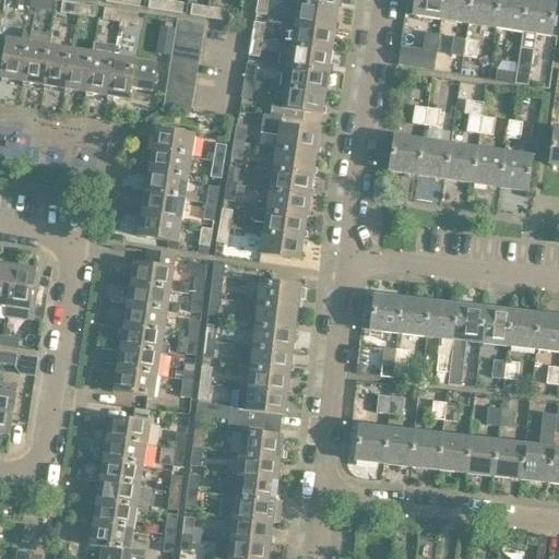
[(50,0),(35,0),(34,9),(51,11),(54,0),(50,0)]
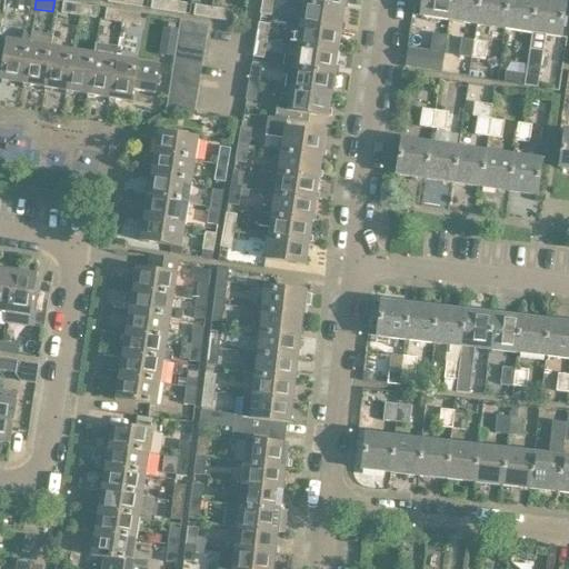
[(169,12),(170,1),(165,0),(151,0),(150,9),(169,12)]
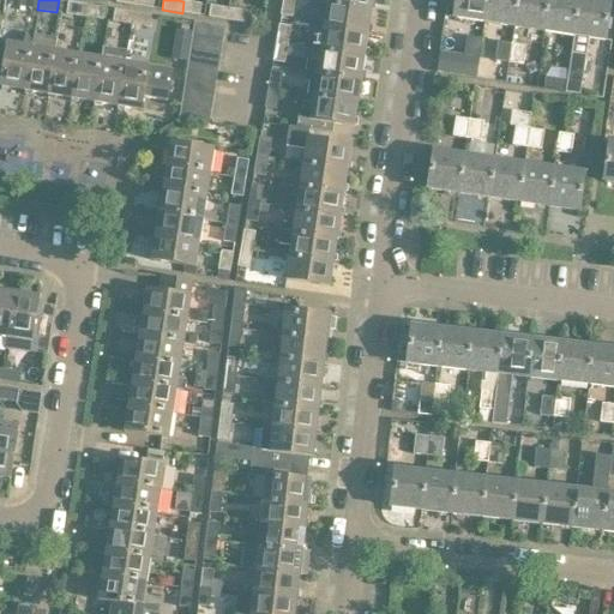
[(294,0),(282,0),(281,14),(292,17),(294,0)]
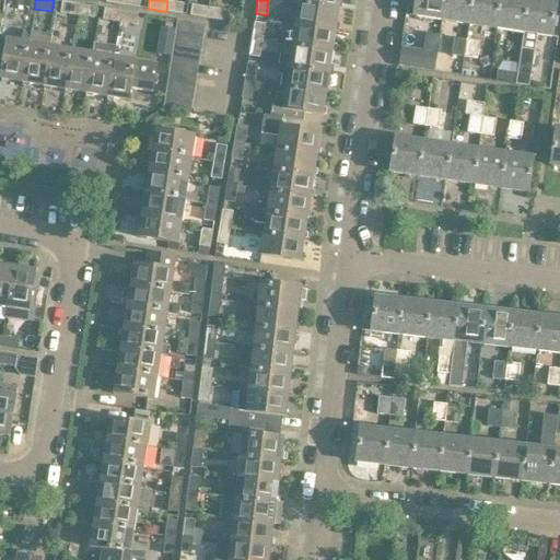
[(441,21),(444,0),(415,0),(413,16),(441,21)]
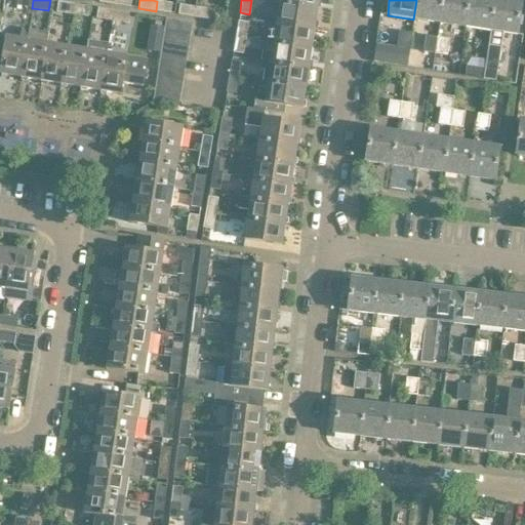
[(439,24),(442,0),(416,0),(413,19),(439,24)]
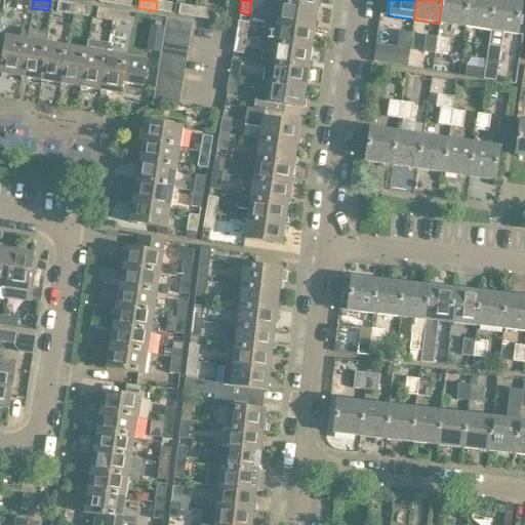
[(465,27),(469,0),(442,0),(439,24),(465,27)]
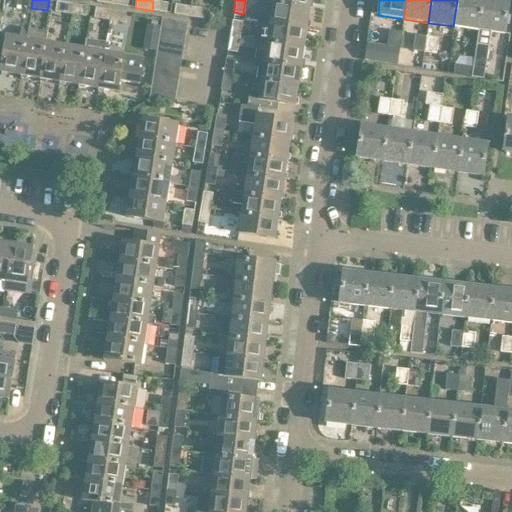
[(482,0),(478,30),(476,44),(472,67),(454,64),(453,74),(483,79),(490,32),(504,34),(509,2),(508,2),(508,0),(482,0)]
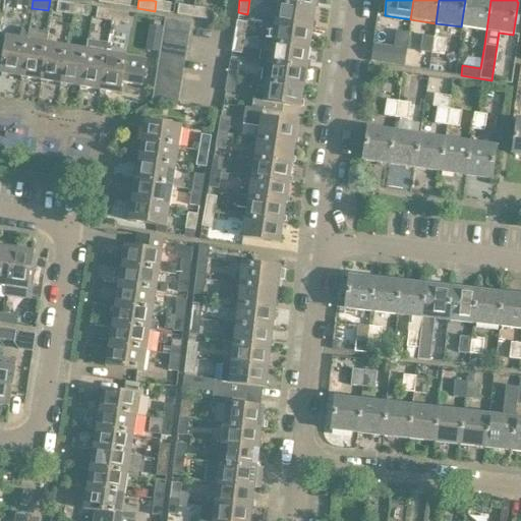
[(486,31),(490,0),(465,0),(461,26),(486,31)]
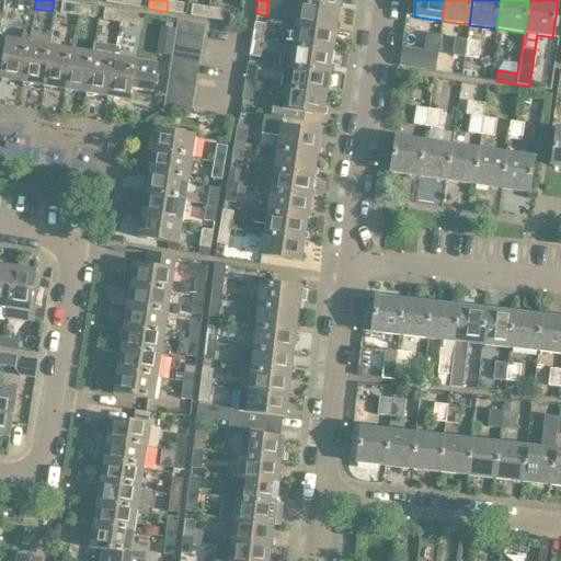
[(77,15),(79,4),(61,1),(60,13),(77,15)]
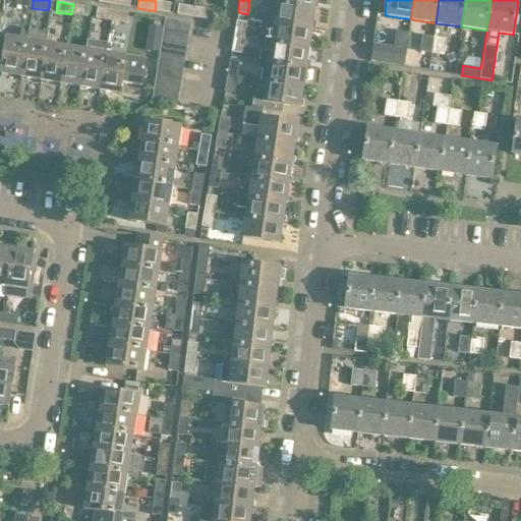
[(156,1),(155,11),(169,13),(171,3),(156,1)]
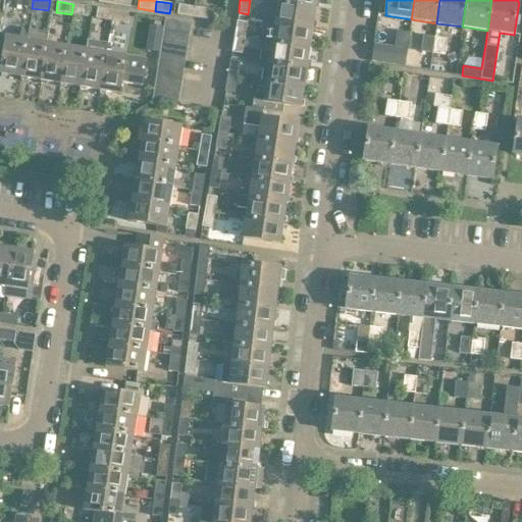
[(277,2),(275,21),(274,23),(313,29),(316,8),(277,2)]
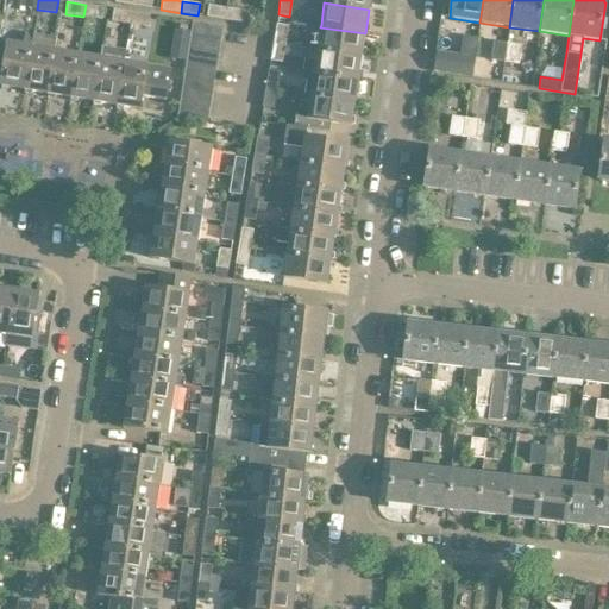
[(86,5),(83,17),(102,19),(104,7),(86,5)]
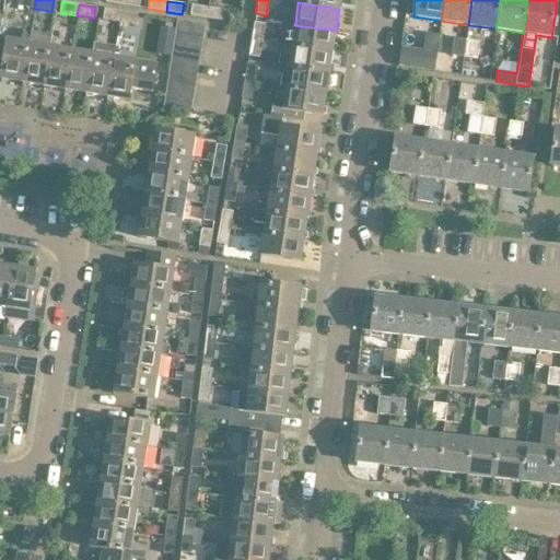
[(210,19),(211,8),(191,4),(190,15),(210,19)]
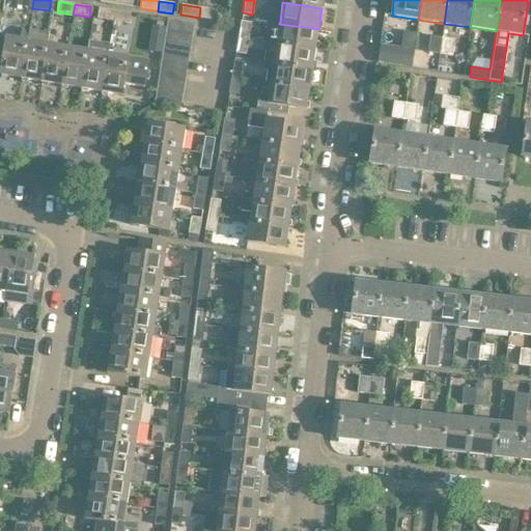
[(114,21),(115,10),(99,7),(96,19),(114,21)]
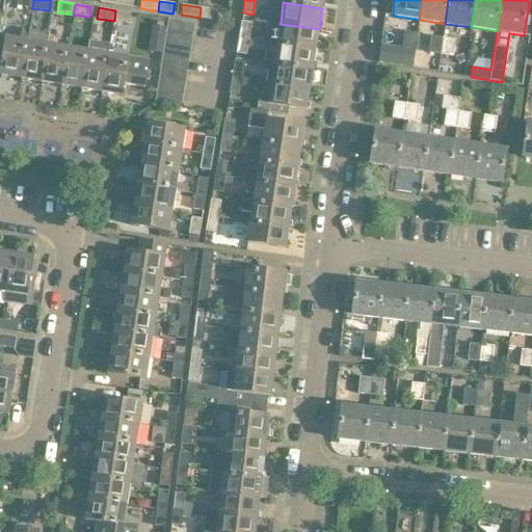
[(201,7),(200,18),(212,20),(214,9),(201,7)]
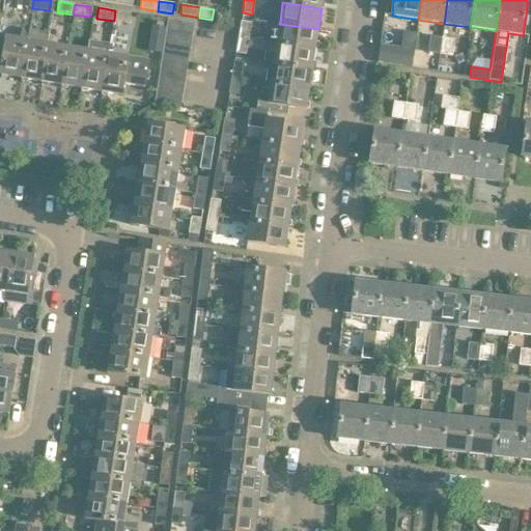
[(115,10),(114,21),(130,24),(131,12),(115,10)]
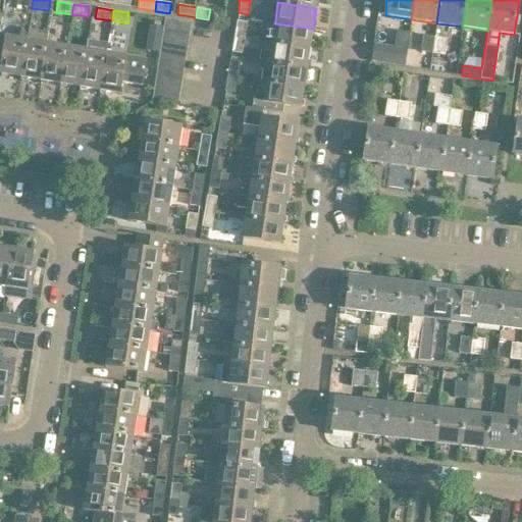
[(192,22),(165,18),(163,31),(190,36),(192,22)]
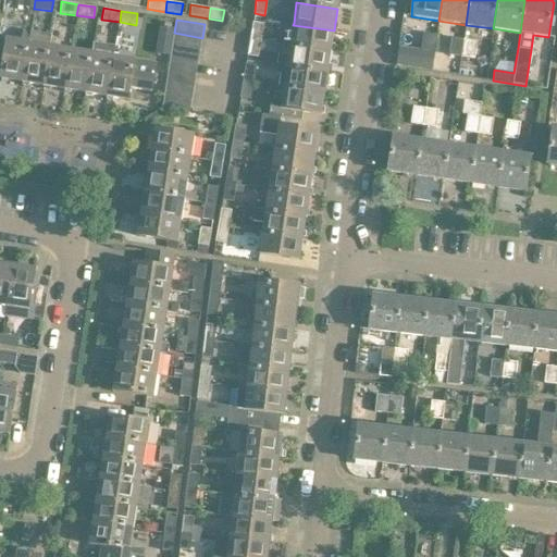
[(250,39),(260,40),(263,24),(252,22),(250,39)]
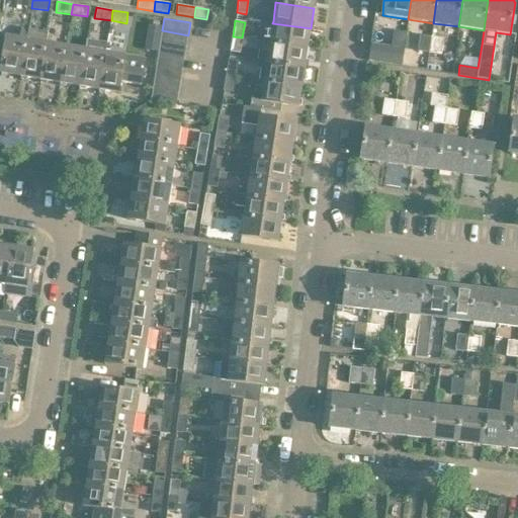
[(272,23),(273,21),(260,20),(259,29),(271,31),(270,40),(270,42),(308,48),(311,28),(272,23)]
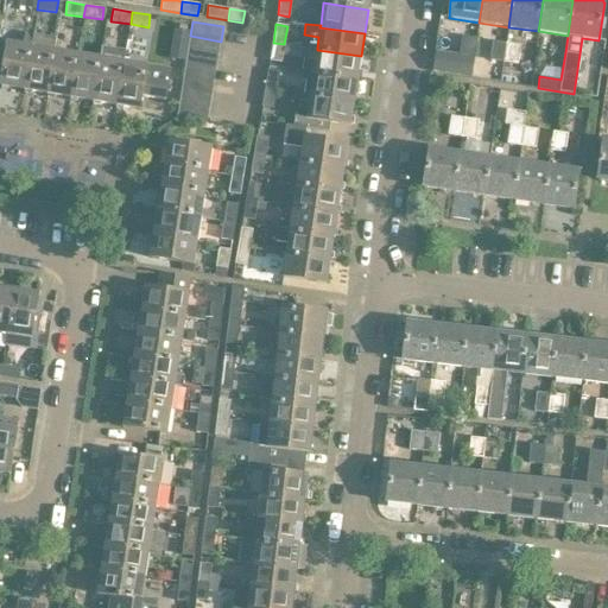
[(8,43),(1,87),(25,90),(32,46),(33,33),(24,32),(23,44),(8,43)]
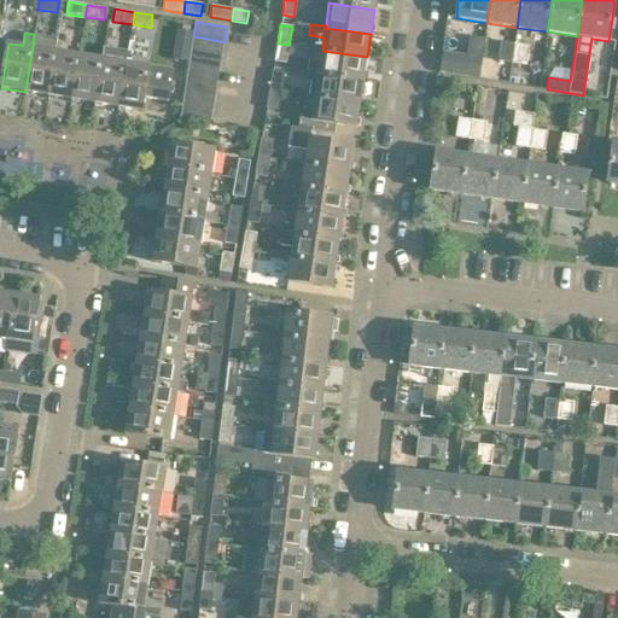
[(192,51),(222,56),(225,42),(193,36),(192,51)]
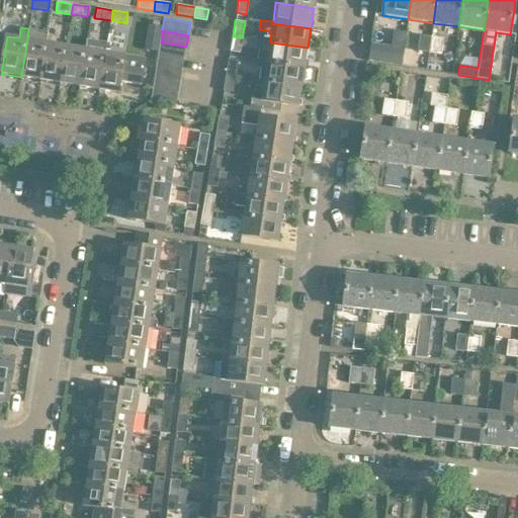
[(428,53),(431,36),(420,34),(417,51),(428,53)]
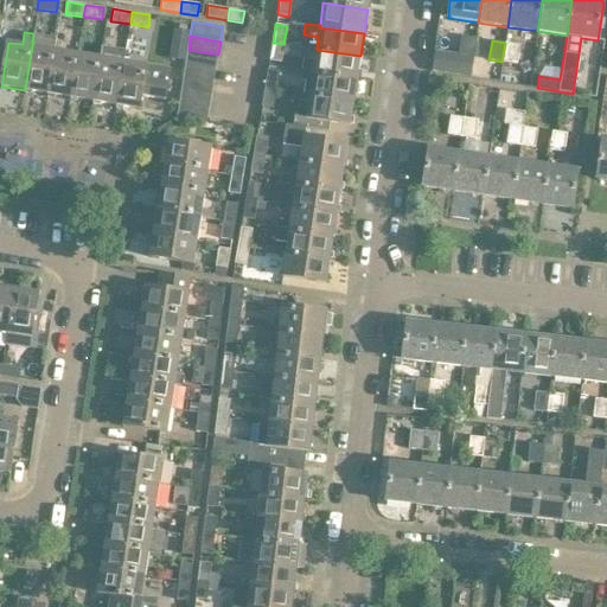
[(283,44),(273,43),(269,61),(281,62),(283,44)]
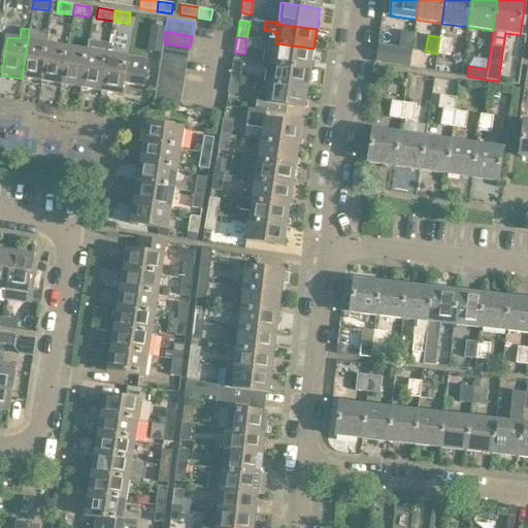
[(439,37),(436,54),(450,56),(452,39),(439,37)]
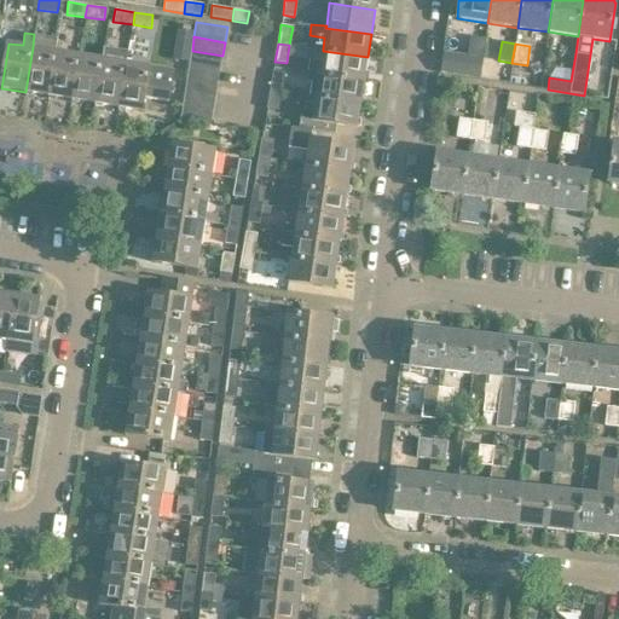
[(25,92),(50,96),(57,51),(33,47),(25,92)]
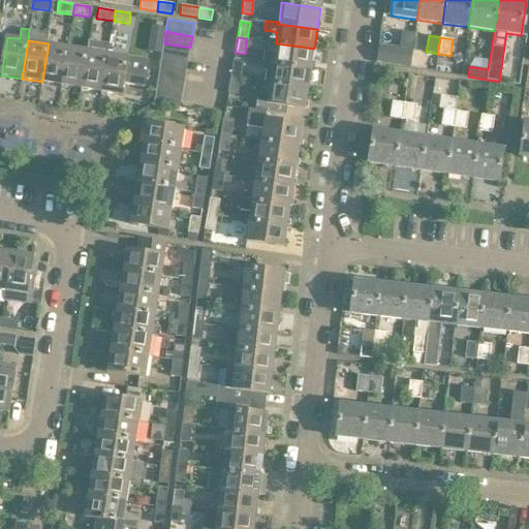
[(88,50),(83,89),(102,92),(109,53),(110,44),(90,40),(88,50)]
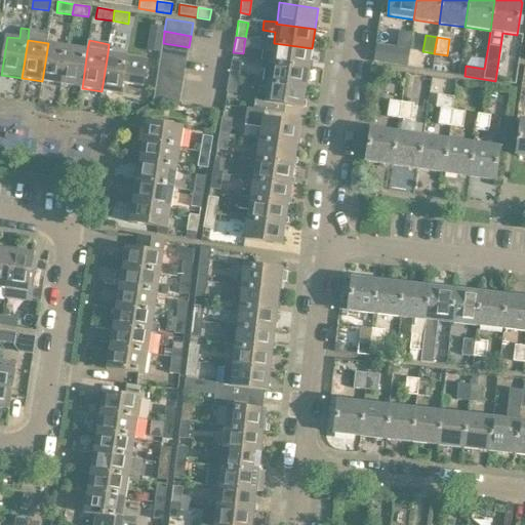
[(259,50),(261,50),(259,61),(309,68),(312,48),(274,43),(274,41),(261,40),(259,50)]
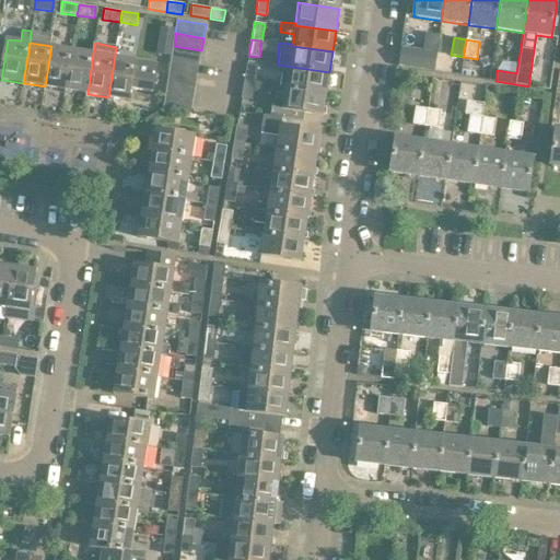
[(72,49),(51,46),(45,86),(66,90),(72,49)]
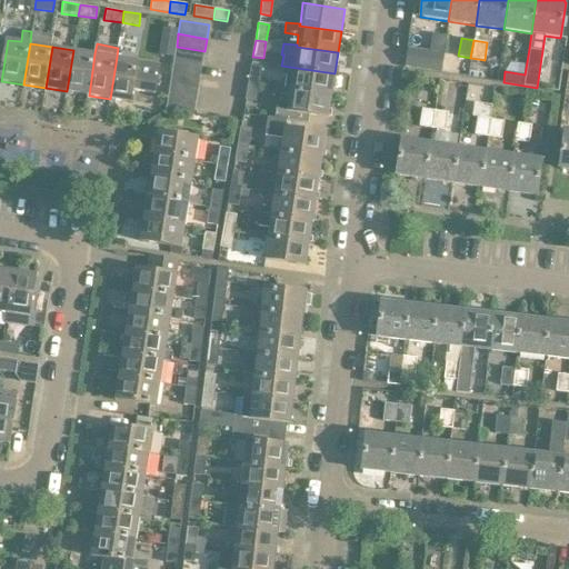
[(175,59),(202,62),(205,51),(177,47),(175,59)]
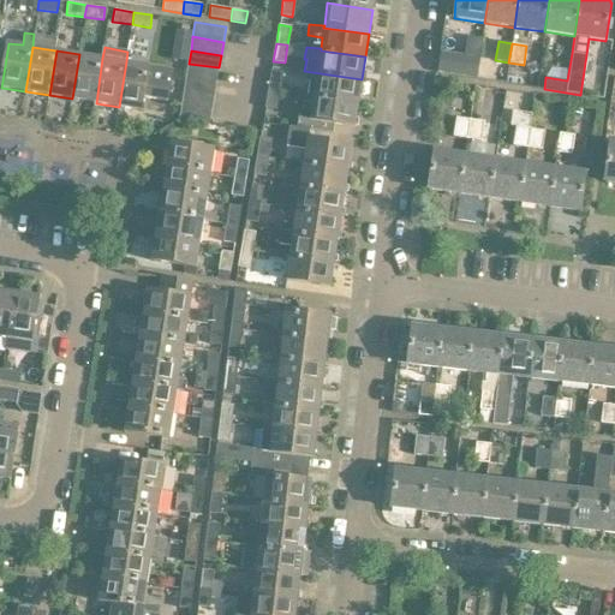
[(475,78),(478,58),(440,52),(437,72),(452,75),(475,78)]
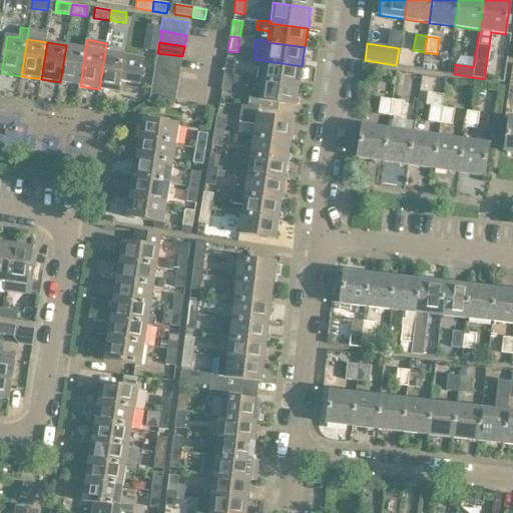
[(85,48),(66,45),(60,82),(80,86),(85,48)]
